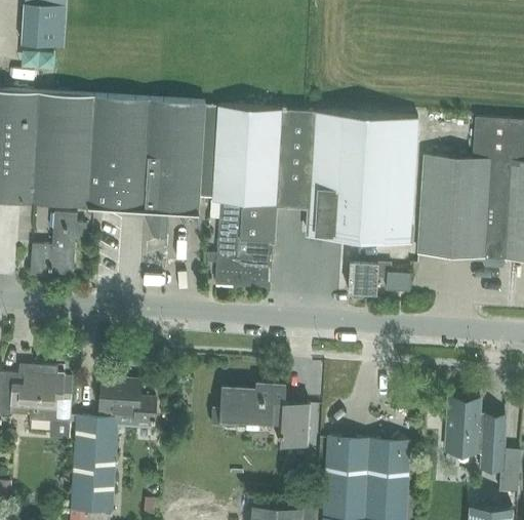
[(64,49),(65,30),(66,0),(26,0),(24,46),(64,49)]
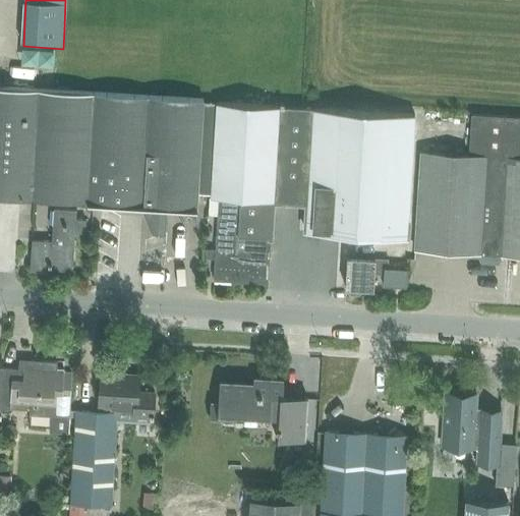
[(0,202),(35,205),(88,208),(95,98),(0,91),(0,202)]
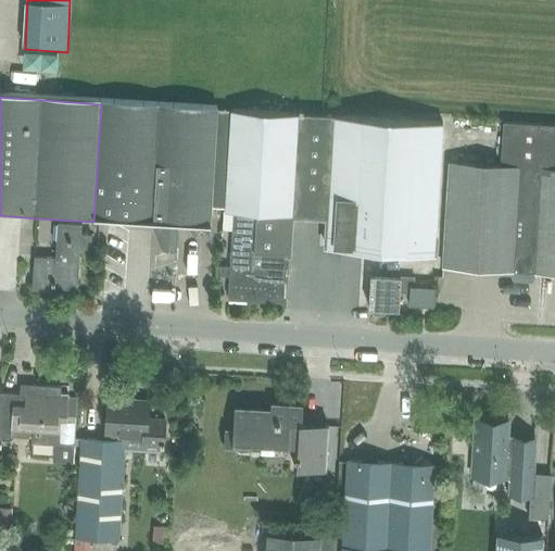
[(211,213),(224,214),(230,114),(217,114),(217,111),(101,104),(93,222),(152,225),(163,252),(179,253),(180,226),(210,228),(211,213)]
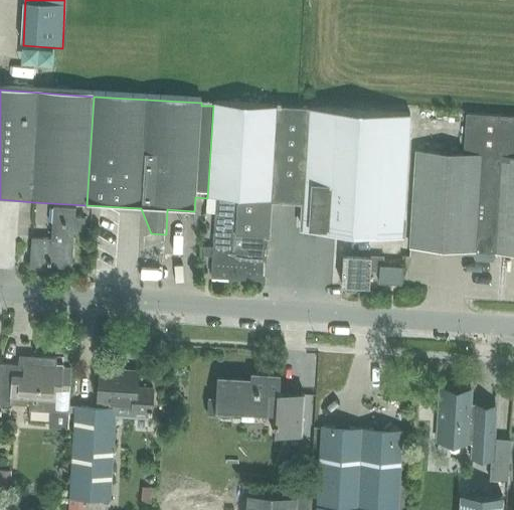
[(207,198),(209,198),(236,200),(234,237),(267,239),(270,203),(304,205),(302,231),(336,234),(356,235),(371,236),(402,238),(409,118),(213,106),(207,198)]
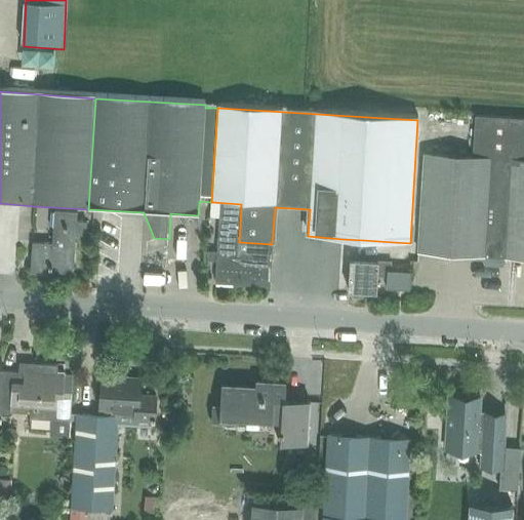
[(418,256),(523,264),(523,123),(476,121),(474,160),(425,157),(418,256)]
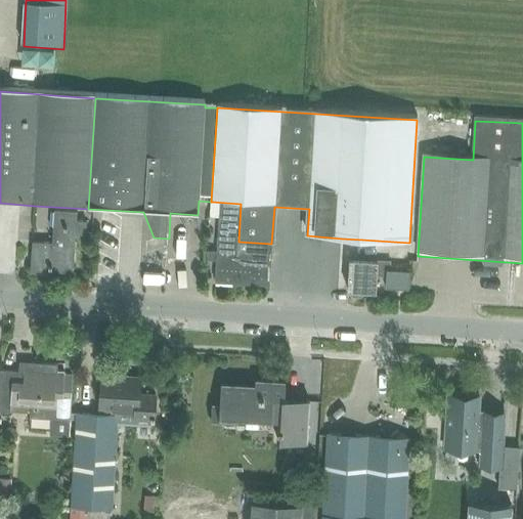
[(208,255),(207,265),(216,266),(215,283),(252,285),(252,288),(269,289),(269,288),(265,288),(267,263),(270,263),(271,244),(238,242),(241,204),(213,202),(213,203),(220,204),(217,256),(208,255)]
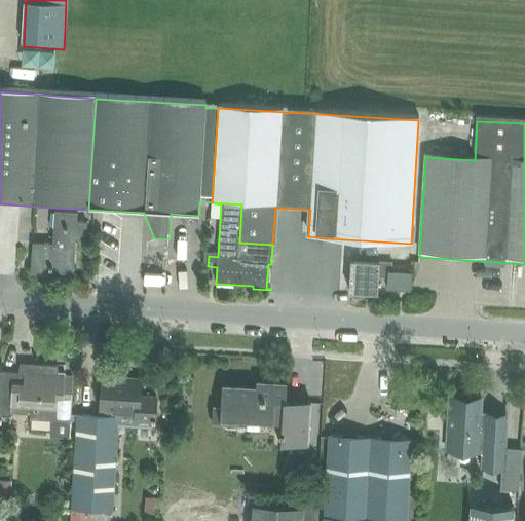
[(31,271),(61,273),(74,273),(76,238),(86,239),(87,226),(77,226),(77,217),(54,216),(52,249),(33,247),(31,271)]
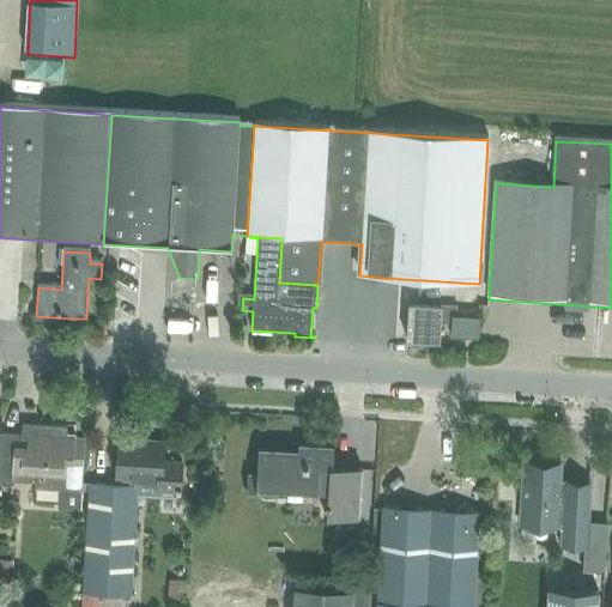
[(407,344),(420,345),(438,345),(441,309),(408,308),(407,344)]
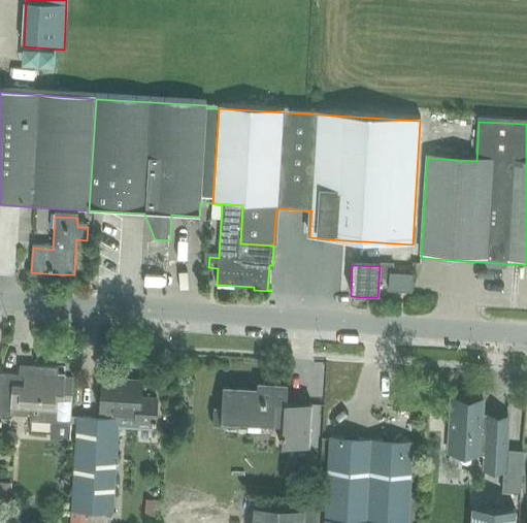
[(389,276),(388,294),(412,295),(412,276),(389,276)]
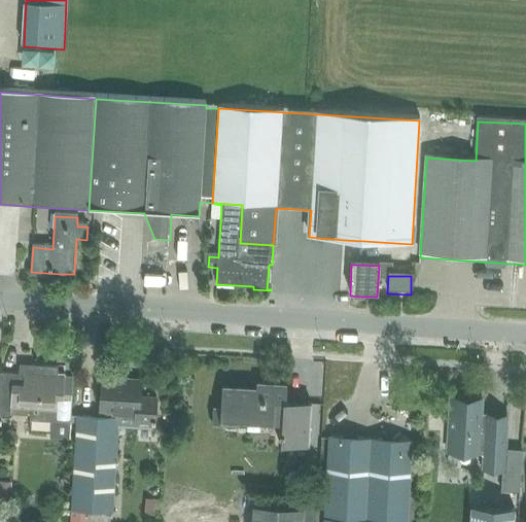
[(13,377),(11,413),(29,414),(29,427),(51,428),(71,429),(73,385),(65,384),(65,378),(59,377),(59,371),(32,369),(31,376),(25,375),(25,378),(13,377)]
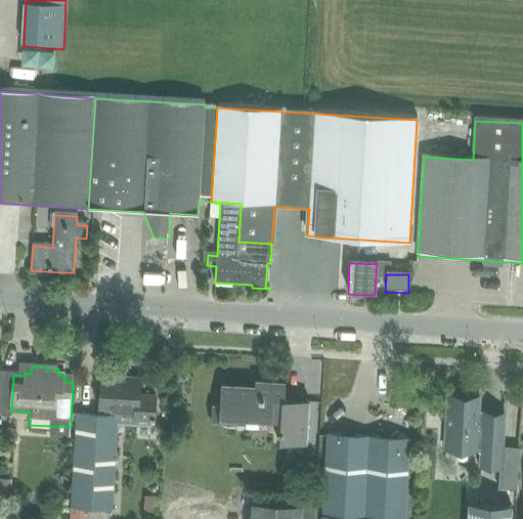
[(153,424),(154,425),(155,425),(156,399),(139,398),(140,383),(125,382),(116,381),(116,379),(101,378),(99,403),(99,413),(135,415),(135,421),(151,422),(153,424)]
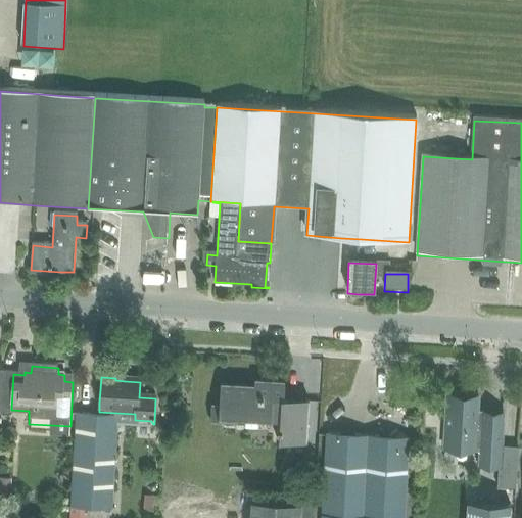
[(283,386),(266,385),(254,384),(253,389),(220,388),(219,409),(210,409),(210,425),(236,426),(236,418),(278,420),(277,443),(306,444),(309,404),(283,403),(283,386)]
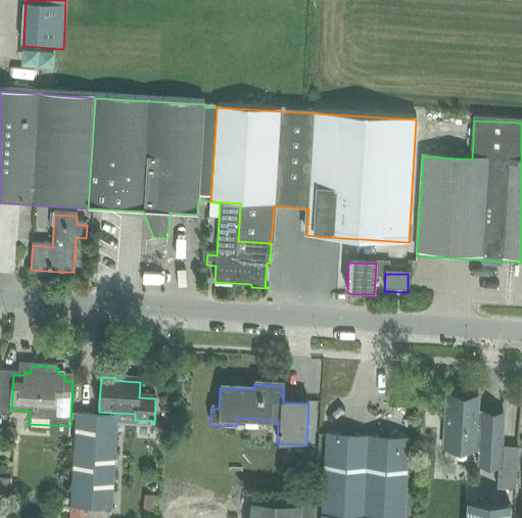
[(447,397),(444,453),(478,456),(478,470),(500,471),(499,491),(513,492),(515,454),(501,454),(504,418),(477,416),(477,402),(448,399),(448,397),(447,397)]
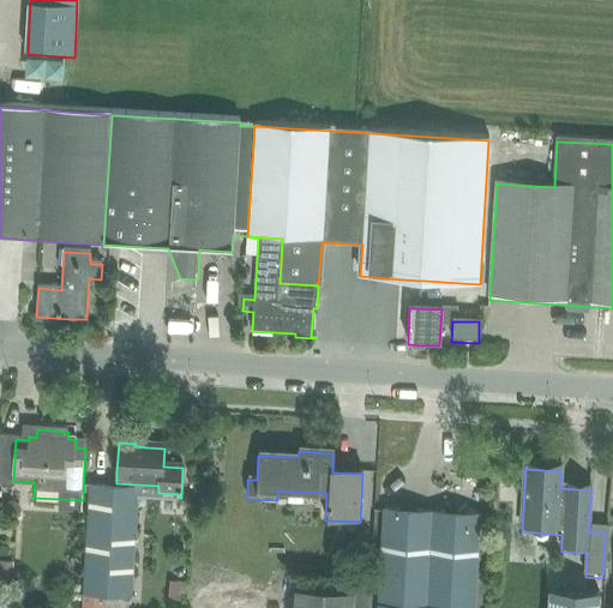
[(84,599),(101,600),(132,602),(138,492),(90,488),(84,599)]
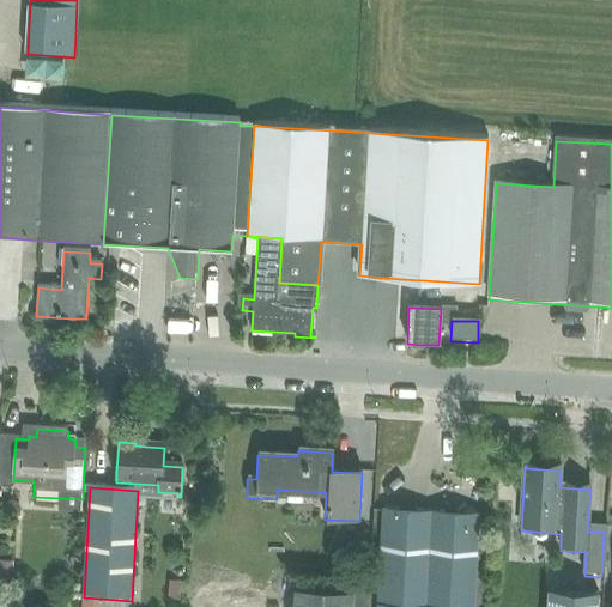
[(383,513),(379,606),(426,606),(432,515),(417,515),(417,516),(400,515),(401,514),(383,513)]
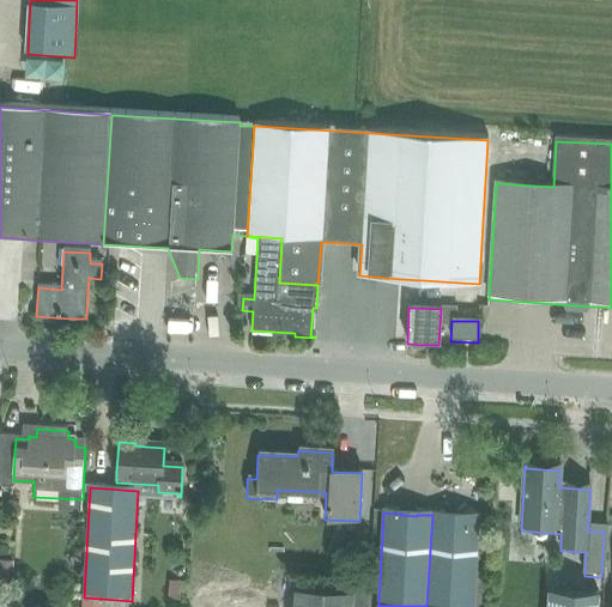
[(432,515),(426,606),(476,606),(482,519),(465,517),(464,519),(448,517),(448,516),(432,515)]
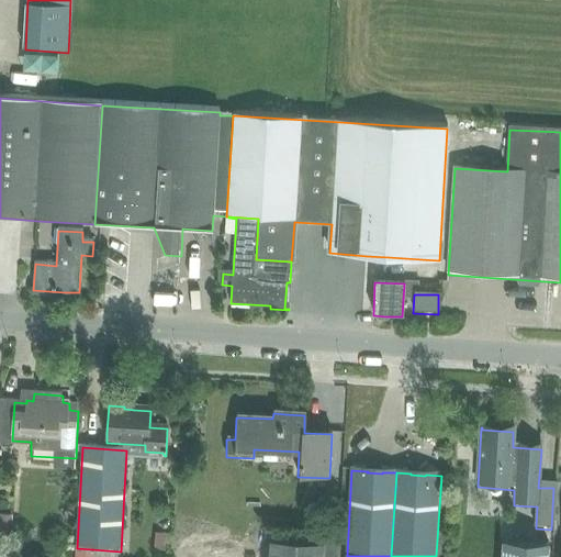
[(551,534),(552,534),(560,534),(558,556),(560,556),(560,488),(554,488),(551,534)]
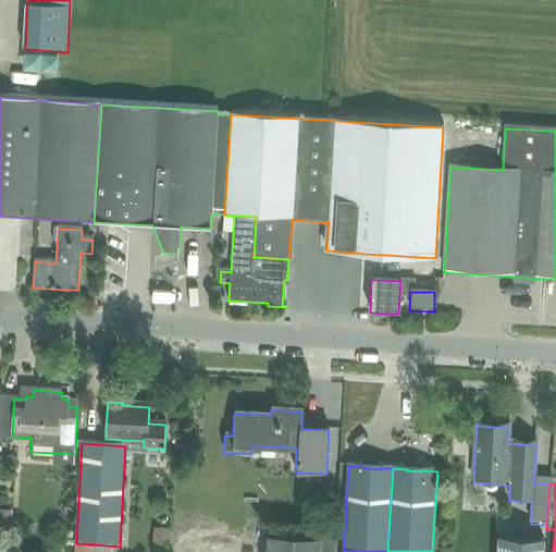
[(0,526),(12,527),(12,512),(0,511),(0,526)]
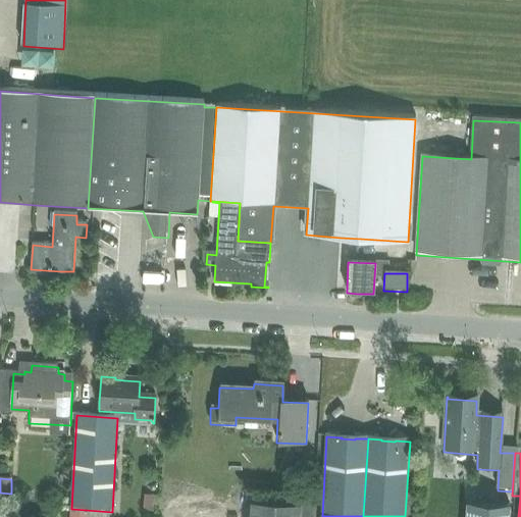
[(468,499),(467,516),(508,516),(509,500),(468,499)]
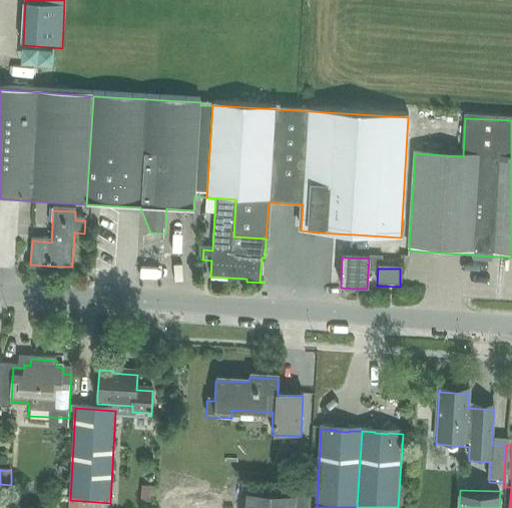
[(142,493),(141,506),(153,507),(154,493),(142,493)]
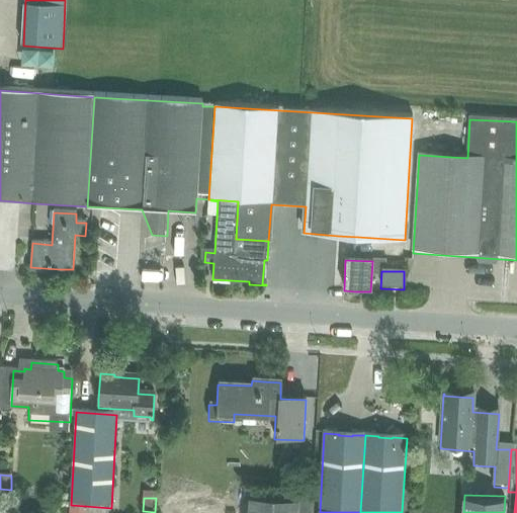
[(297,505),(255,503),(248,503),(247,512),(311,512),(312,506),(297,505)]
